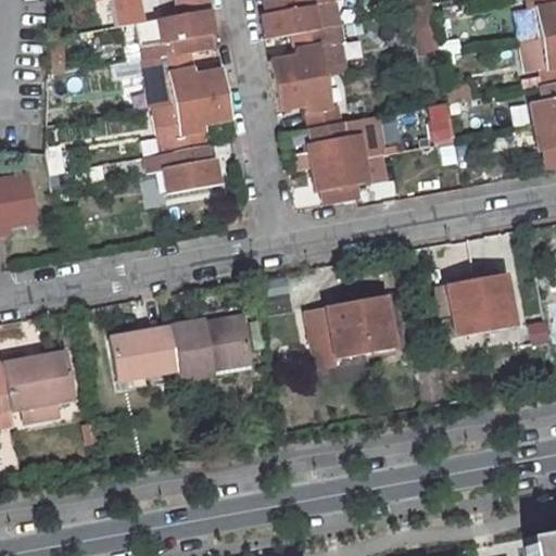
[(110,0),(115,25),(140,21),(141,21),(139,5),(133,7),(130,0),(110,0)]
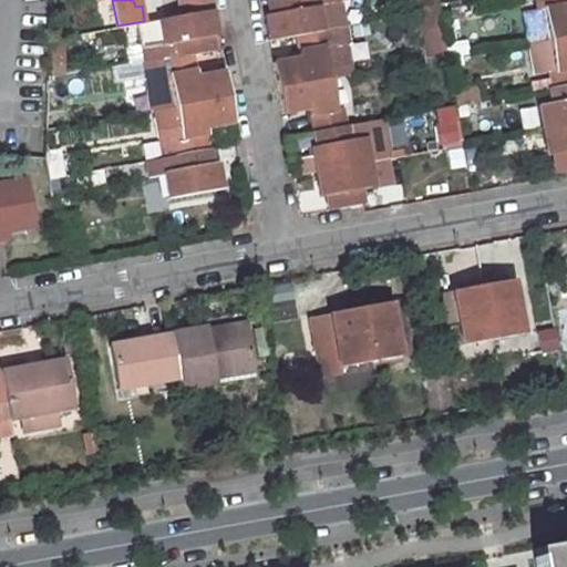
[(213,0),(179,0),(183,13),(215,8),(213,0)]
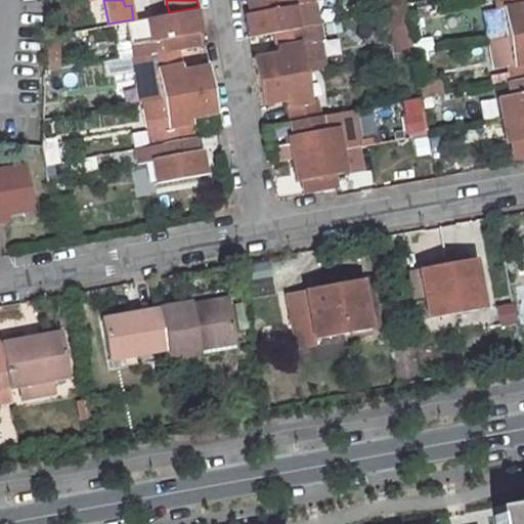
[(248,0),(252,20),(248,22),(250,36),(275,32),(301,27),(297,5),(317,2),(316,0),(248,0)]
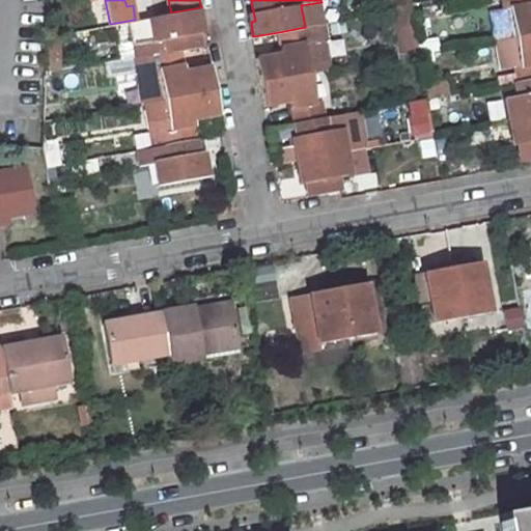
[(530,0),(504,0),(506,5),(511,5),(516,32),(530,29),(530,0)]
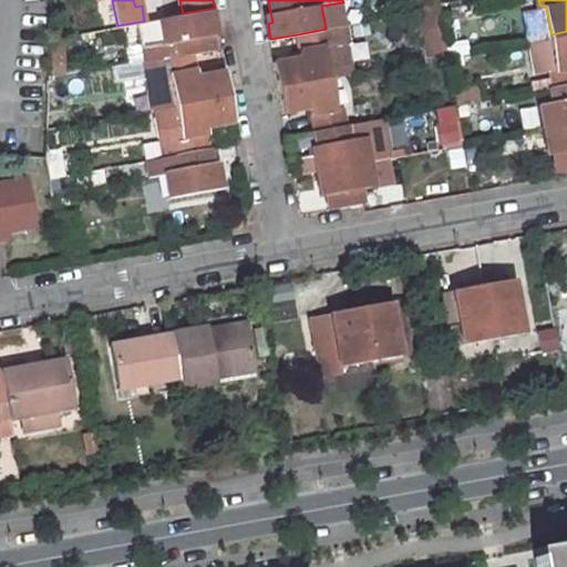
[(331,28),(348,24),(343,2),(321,6),(326,29),(331,28)]
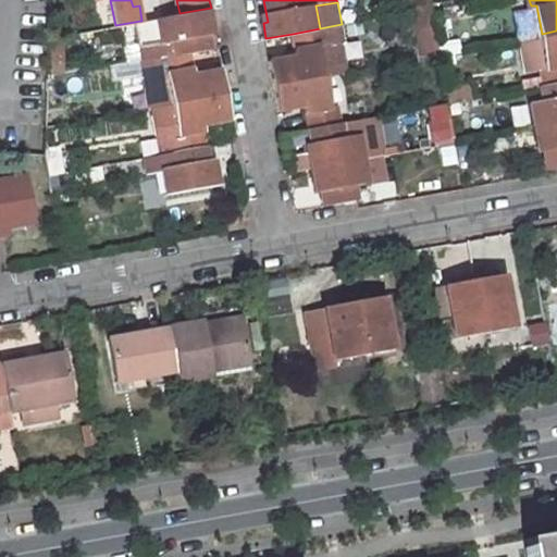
[(180,13),(141,21),(140,21),(148,59),(160,57),(190,51),(212,47),(208,25),(214,23),(211,8),(180,13)]
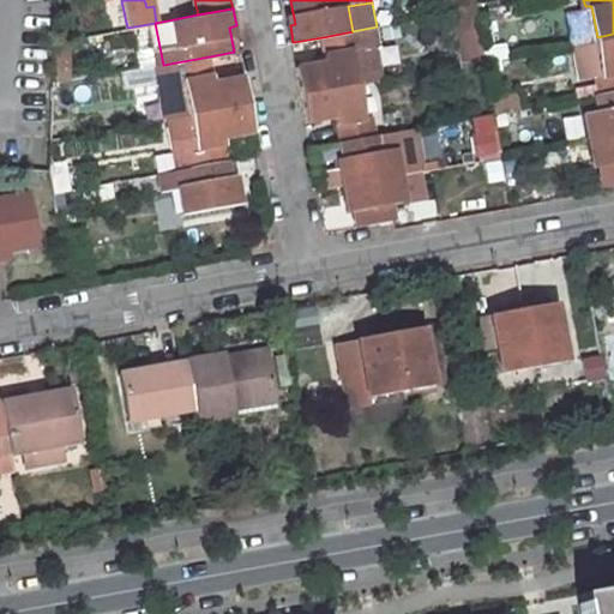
[(360,82),(354,50),(361,49),(359,30),(353,31),(323,37),(329,67),(318,70),(317,64),(298,66),(304,92),(360,82)]
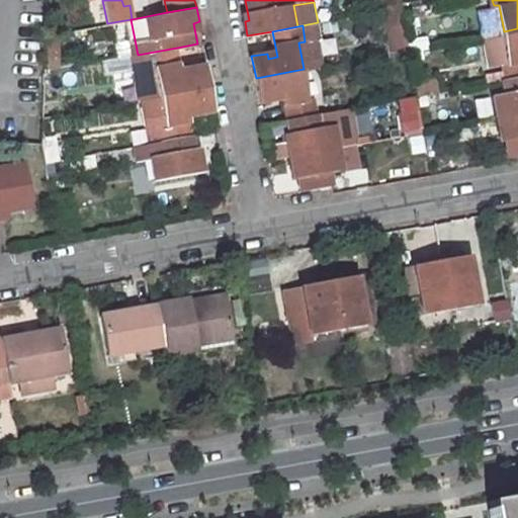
[(517,73),(517,28),(504,31),(509,59),(503,61),(506,76),(517,73)]
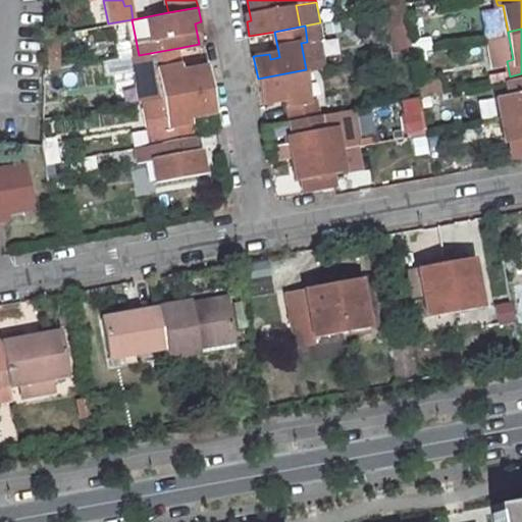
[(178,48),(150,53),(153,67),(158,66),(163,95),(213,86),(208,63),(194,66),(195,70),(183,72),(178,48)]
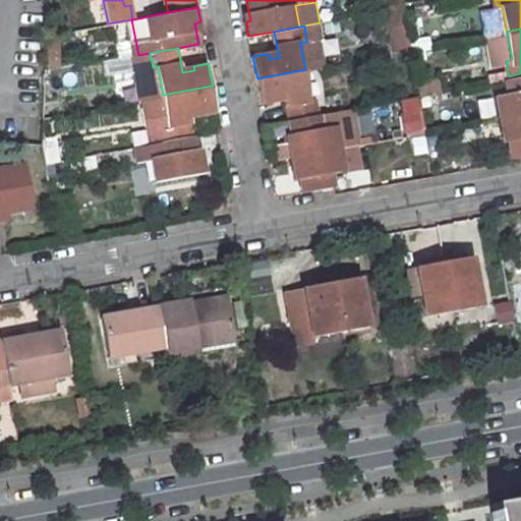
[(305,69),(257,78),(262,102),(277,99),(276,94),(286,92),(290,116),(320,111),(317,98),(310,100),(305,69)]
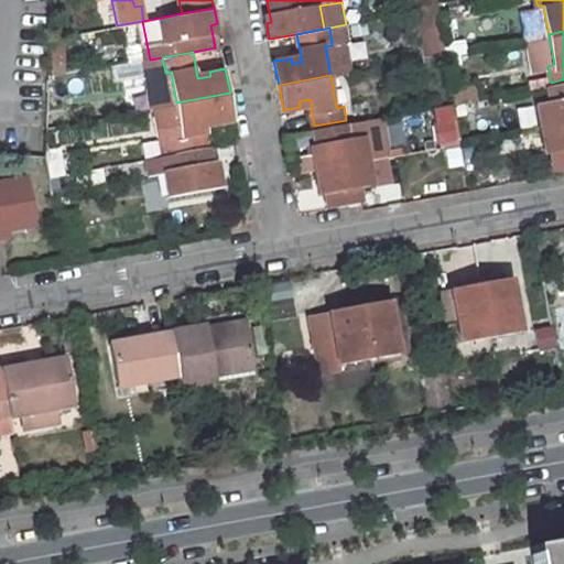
[(563,79),(551,83),(548,83),(550,97),(539,99),(542,122),(563,118),(563,79)]
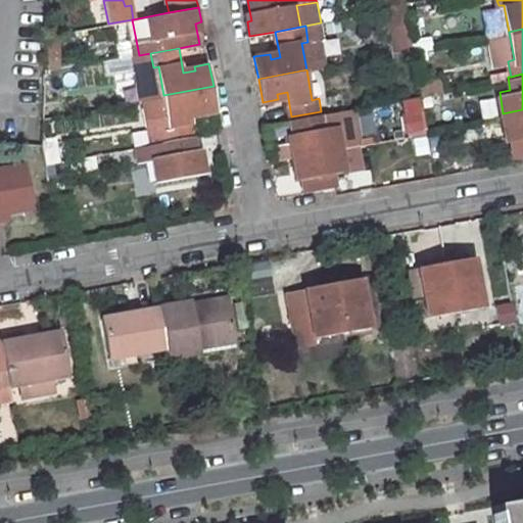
[(424,97),(445,93),(442,80),(421,85),(424,97)]
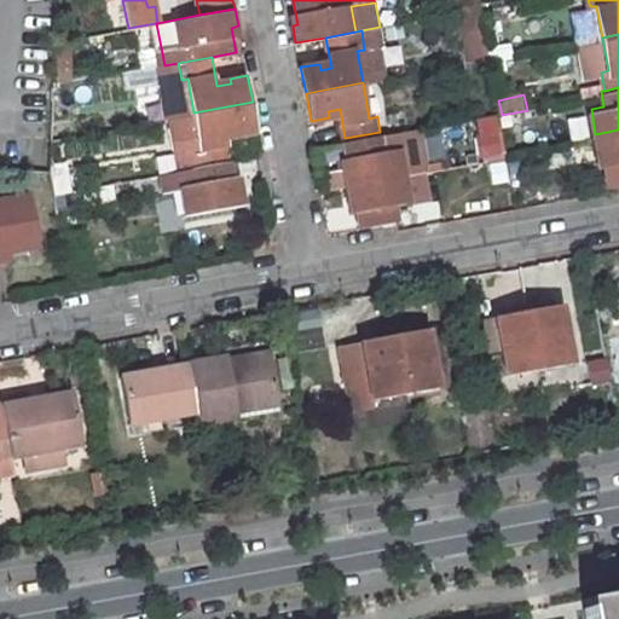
[(253,102),(194,113),(200,146),(194,148),(197,166),(230,160),(225,129),(238,126),(239,132),(258,129),(253,102)]
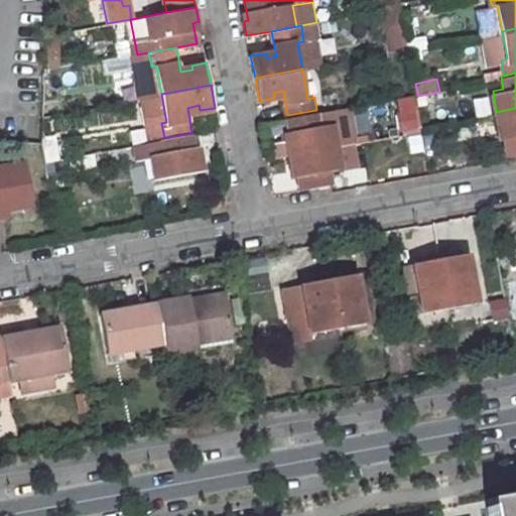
[(397,98),(400,134),(420,133),(418,97),(397,98)]
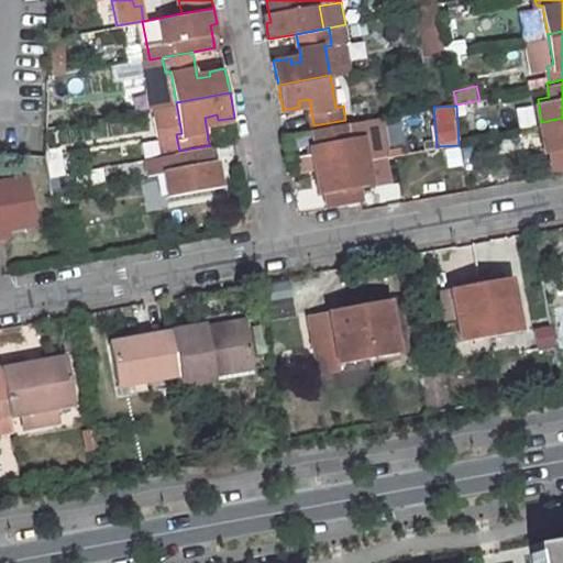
[(562,157),(562,118),(541,122),(545,147),(558,145),(561,158),(562,157)]
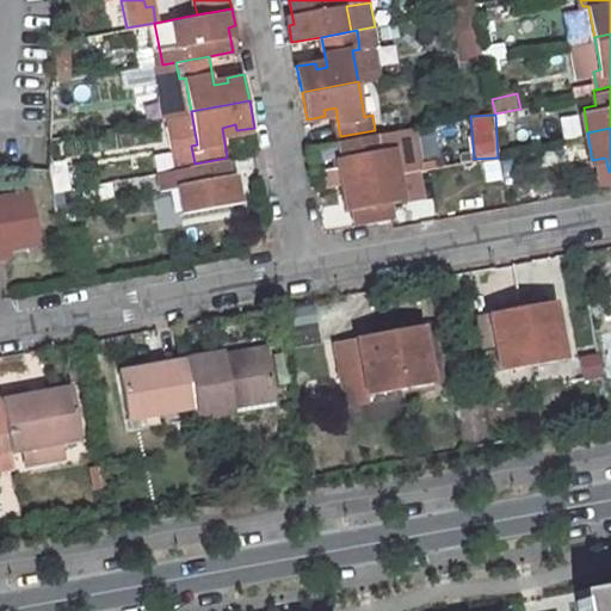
[(345,162),(338,165),(340,179),(399,168),(394,142),(381,144),(378,129),(375,130),(340,136),(345,162)]
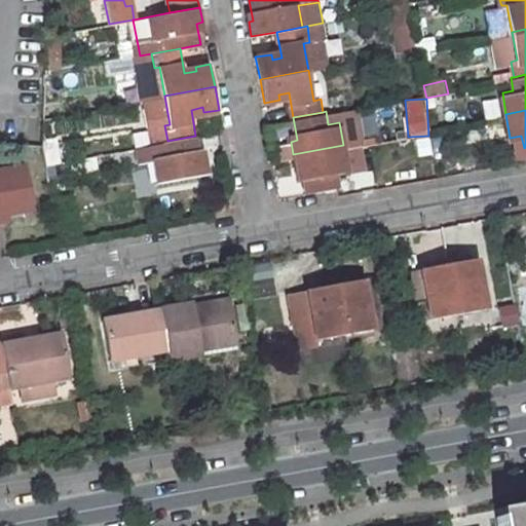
[(165,155),(154,158),(158,180),(209,171),(205,155),(199,156),(195,136),(167,141),(164,141),(165,155)]
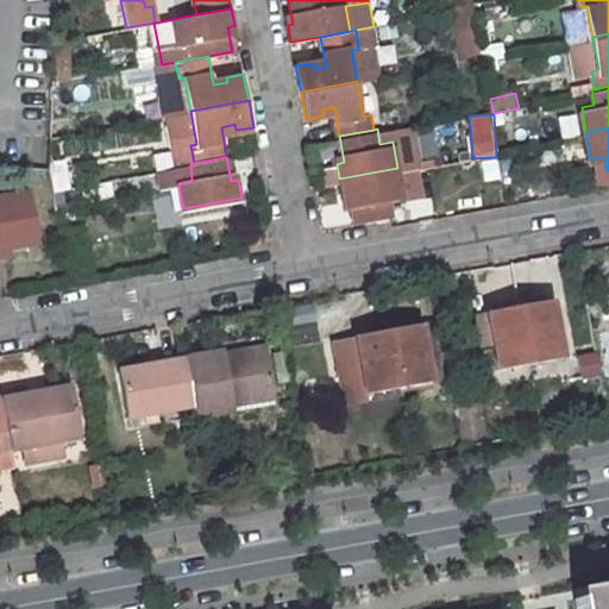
[(68,162),(54,163),(55,196),(69,195),(68,162)]
